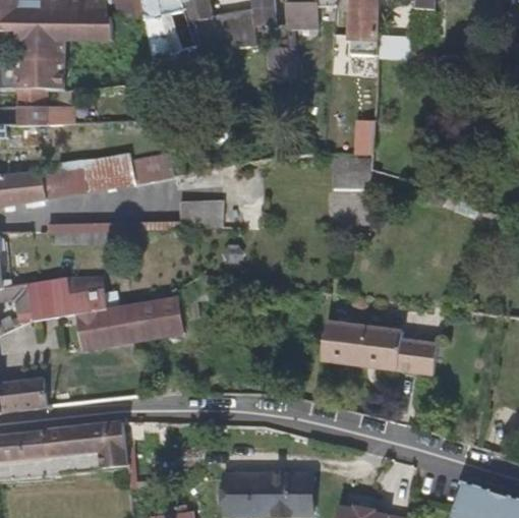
[(0,0),(0,30),(18,30),(18,48),(17,58),(63,60),(65,38),(113,41),(115,18),(112,0),(54,0),(54,1),(13,0),(0,0)]
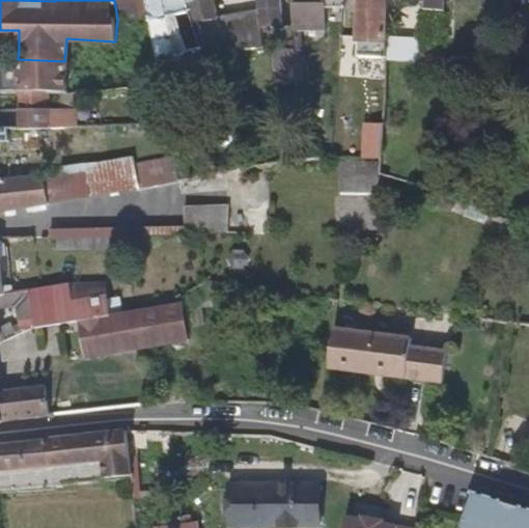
[(114,0),(117,19),(146,16),(143,0),(114,0)]
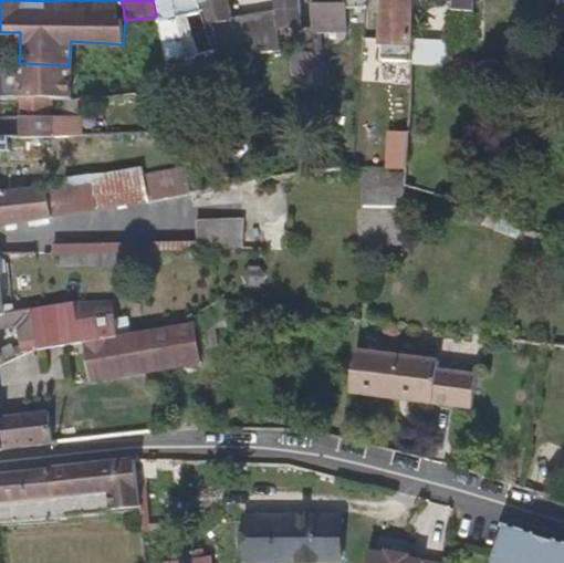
[(207,0),(198,2),(227,89),(252,83),(247,53),(279,49),(277,29),(274,9),(231,18),(227,0),(207,0)]
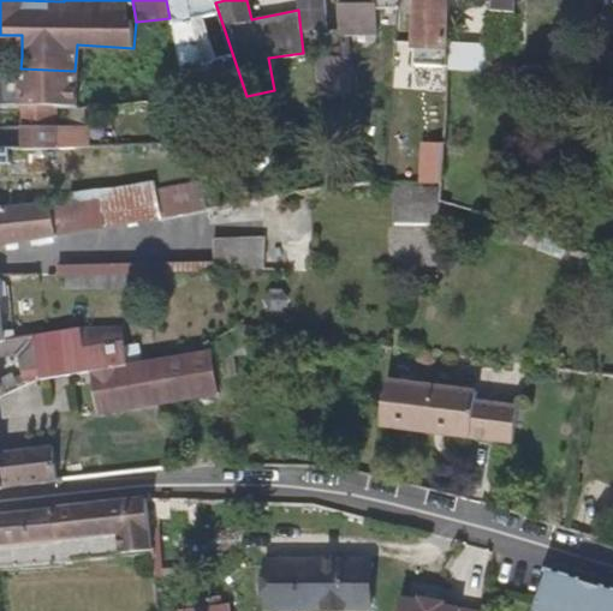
[(297,0),(298,10),(323,6),(322,0),(297,0)]
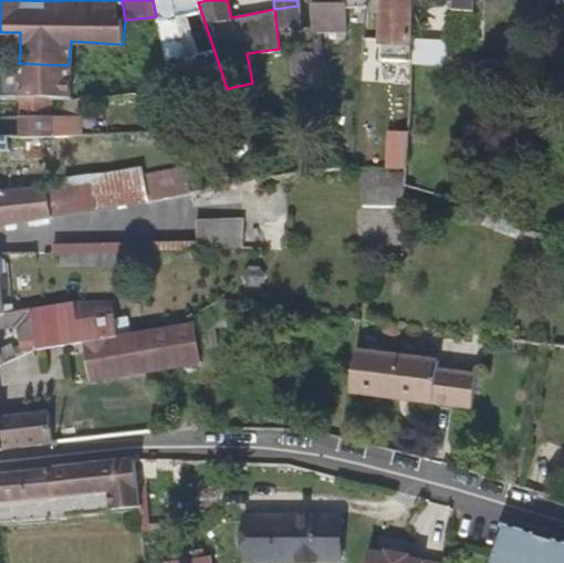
[(380,0),(379,42),(413,43),(413,38),(411,0),(380,0)]
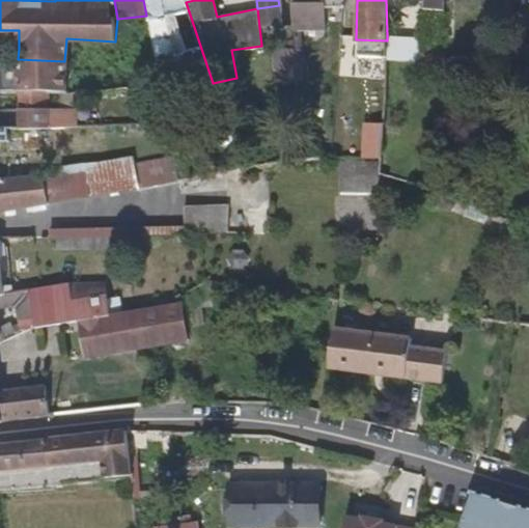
[(511,0),(507,23),(527,24),(526,0),(511,0)]
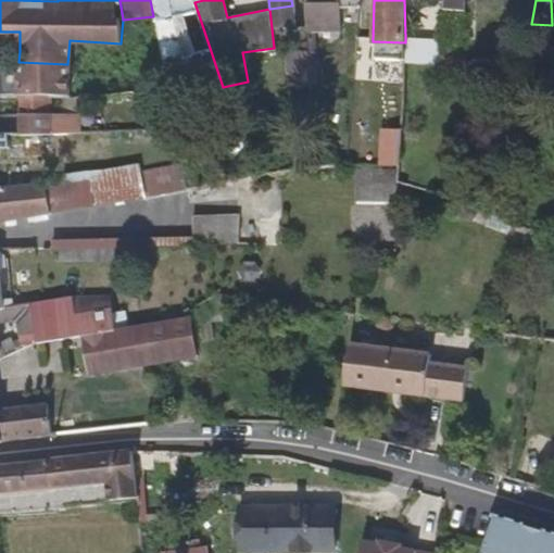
[(337,29),(336,1),(304,2),(306,30),(314,30),(337,29)]
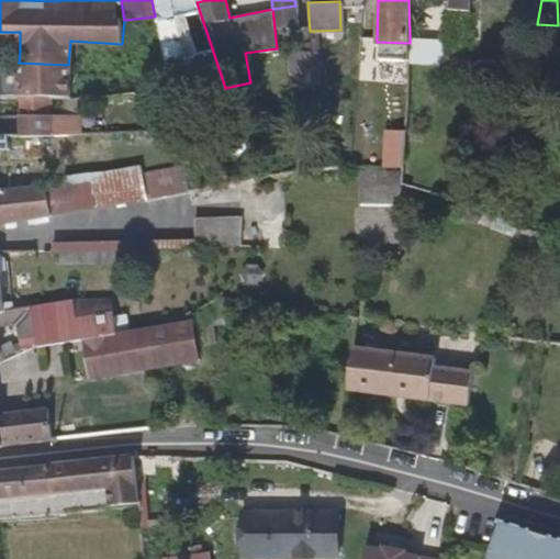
[(272,9),(275,29),(298,26),(295,6),(272,9)]
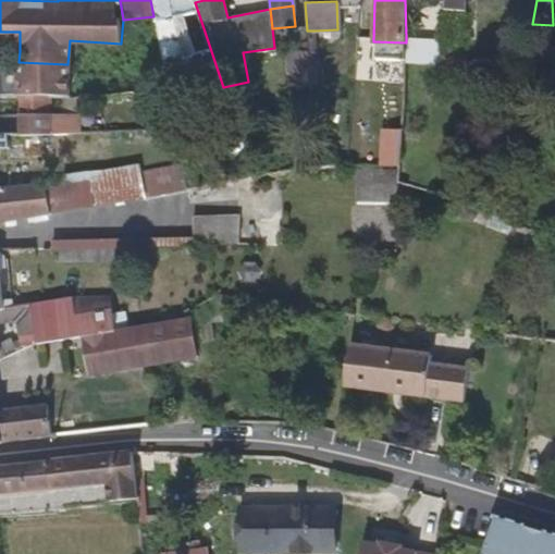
[(315,31),(307,31),(307,52),(316,52),(315,31)]
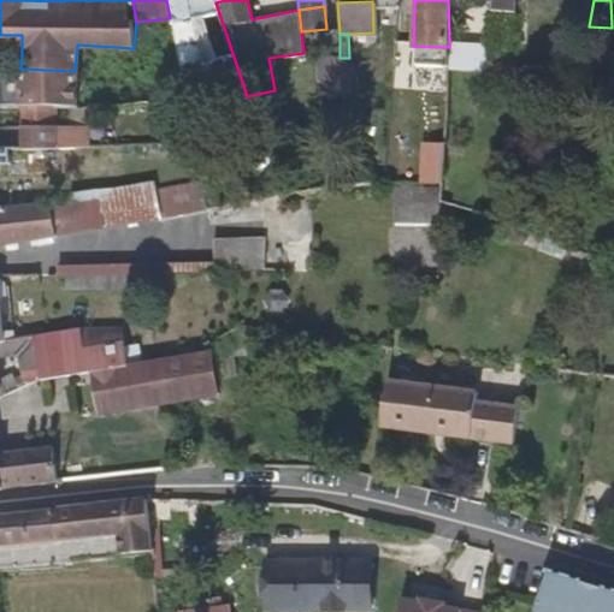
[(515,41),(490,40),(490,42),(488,78),(513,79),(515,41)]
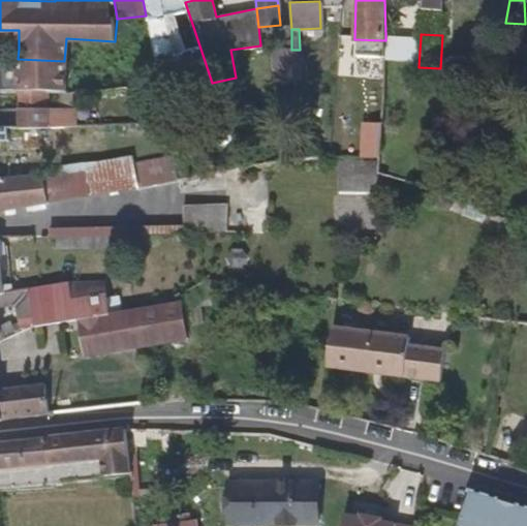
[(300,50),(291,50),(271,51),(273,80),(301,80),(300,50)]
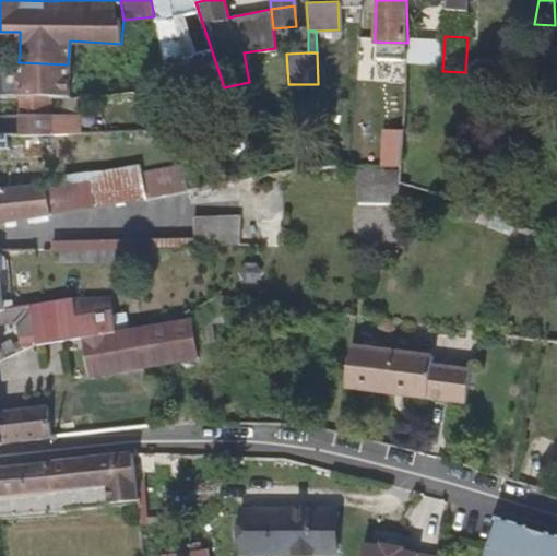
[(84,113),(82,95),(61,95),(61,115),(84,113)]
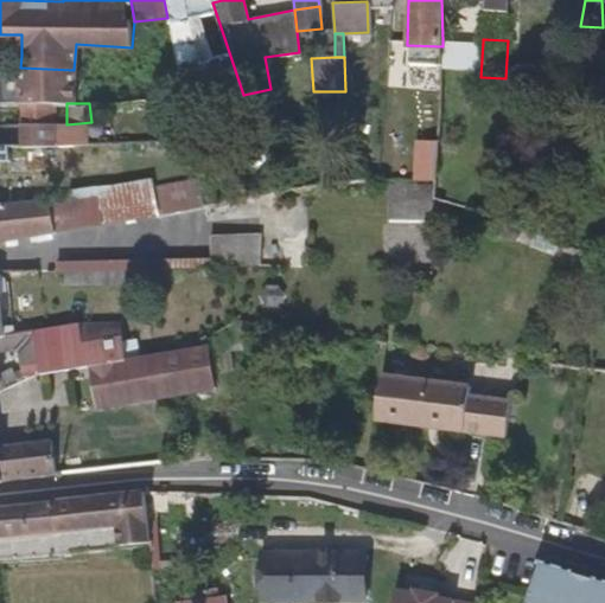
[(190,133),(184,113),(158,116),(161,138),(190,133)]
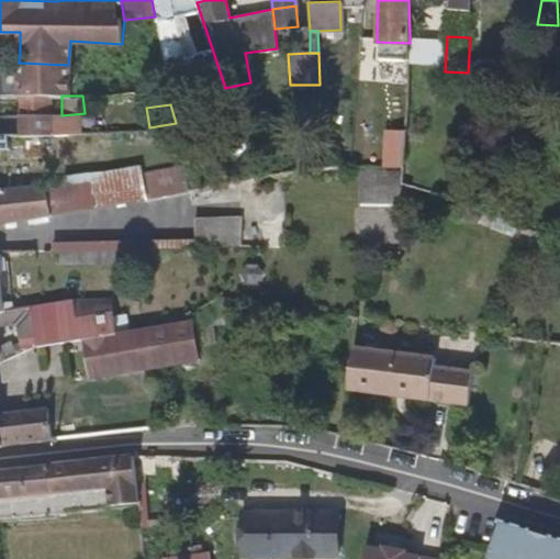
[(49,134),(49,114),(18,114),(19,135),(24,135),(49,134)]
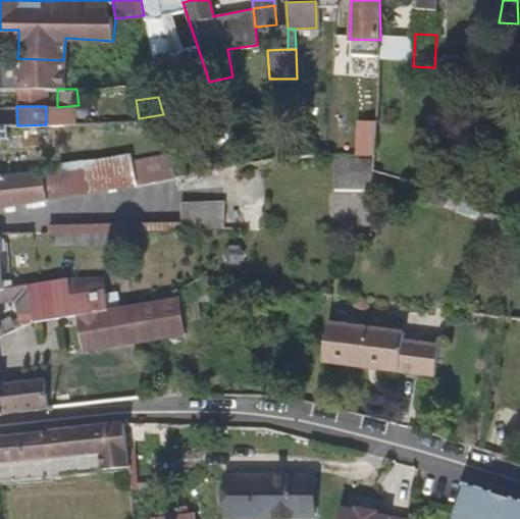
[(374,154),(376,120),(357,119),(355,155),(370,154),(374,154)]
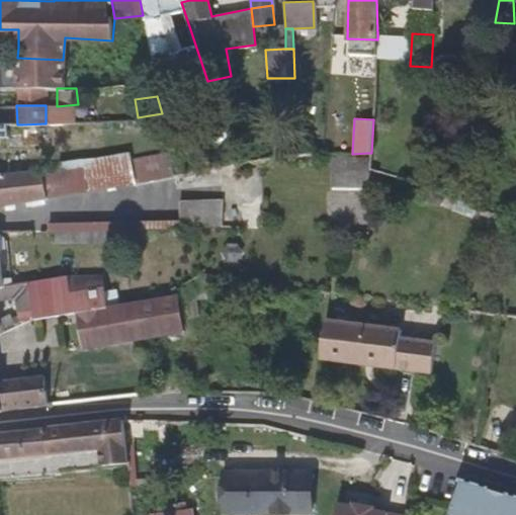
[(6,123),(6,137),(22,136),(22,124),(17,124),(6,123)]
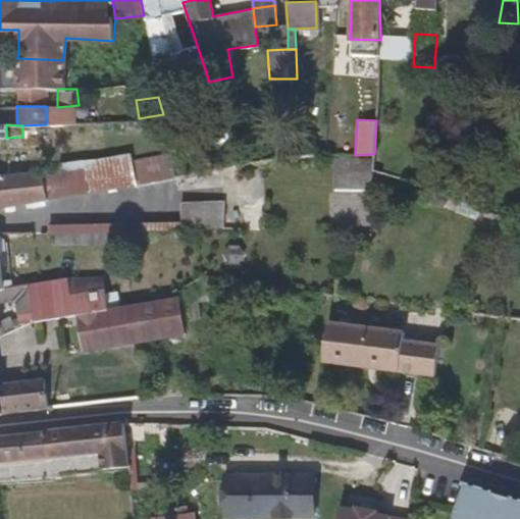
[(46,135),(46,124),(22,125),(22,137),(46,135)]
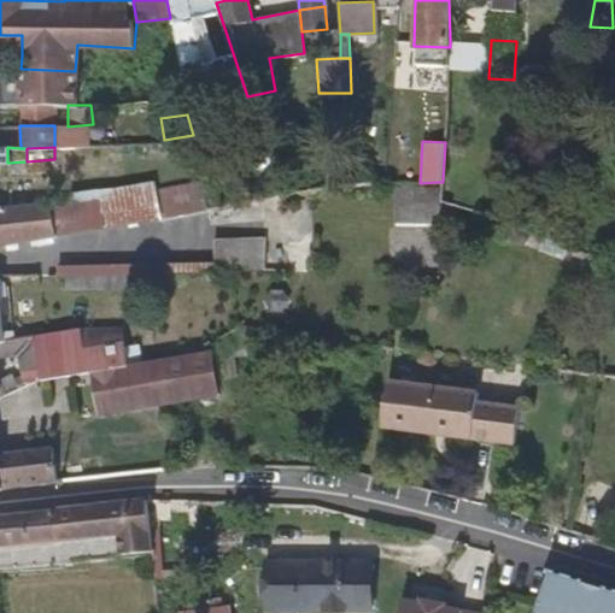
[(0,245),(77,231),(163,217),(211,207),(204,178),(154,188),(153,182),(97,190),(97,196),(50,204),(48,202),(0,207),(0,245)]
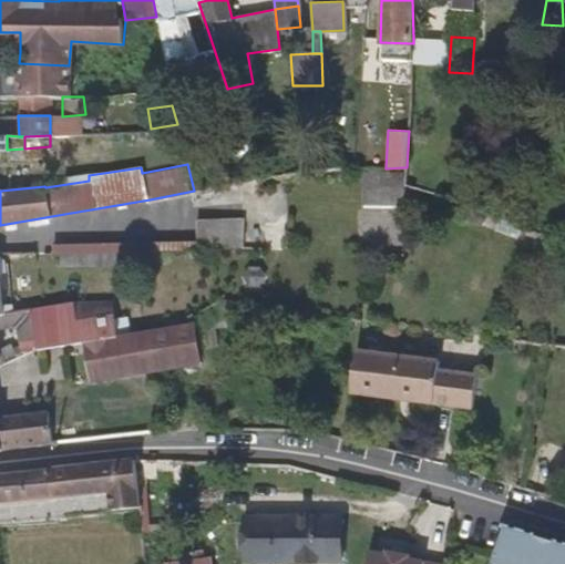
[(402,206),(402,167),(386,168),(361,170),(361,205),(402,206)]
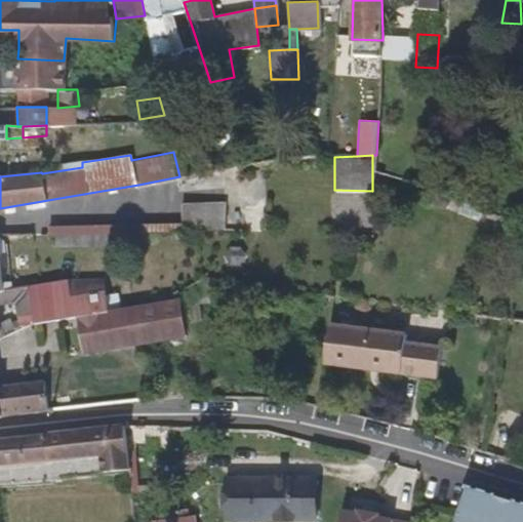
[(178,203),(180,230),(209,229),(207,201),(178,203)]
